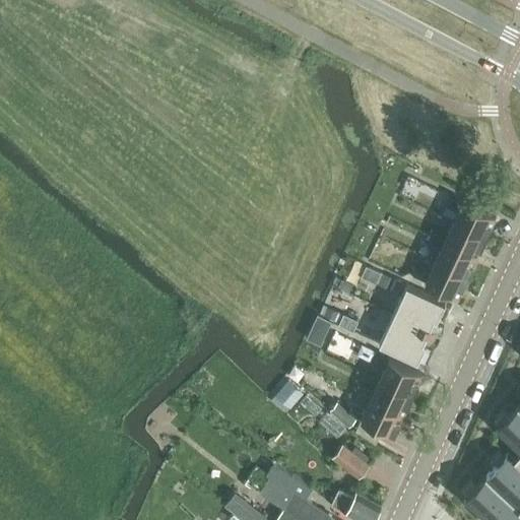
[(459,210),(454,221),(486,237),(493,224),(492,224),(496,216),(463,201),(462,202),(450,196),(446,204),(459,210)]
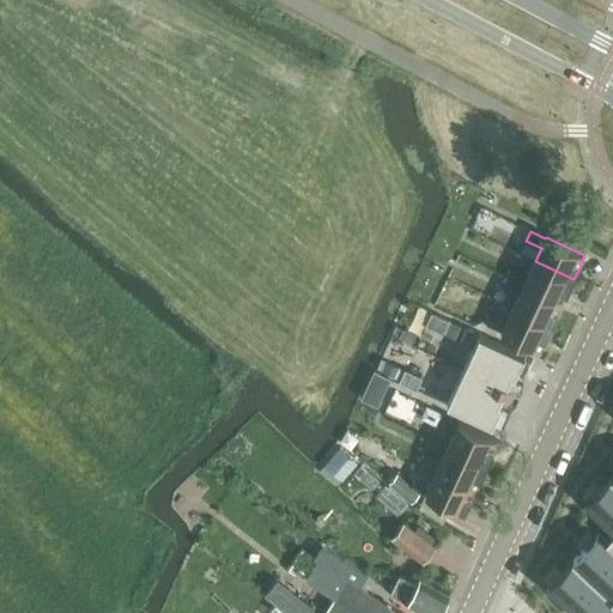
[(514,267),(509,278),(562,302),(566,293),(568,293),(574,279),(535,261),(528,274),(514,267)]
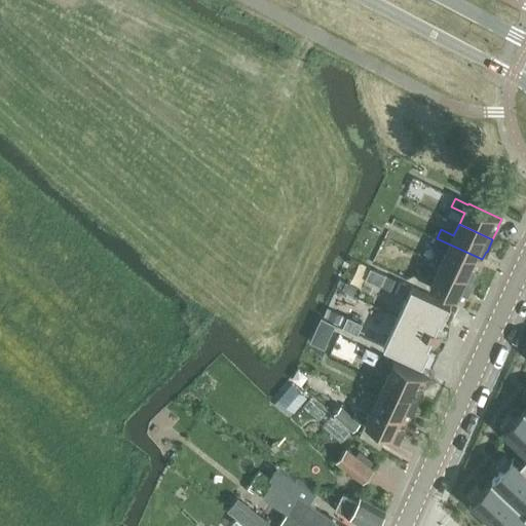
[(446,253),(440,264),(474,279),(480,267),(479,267),(482,259),(437,238),(433,247),(446,253)]
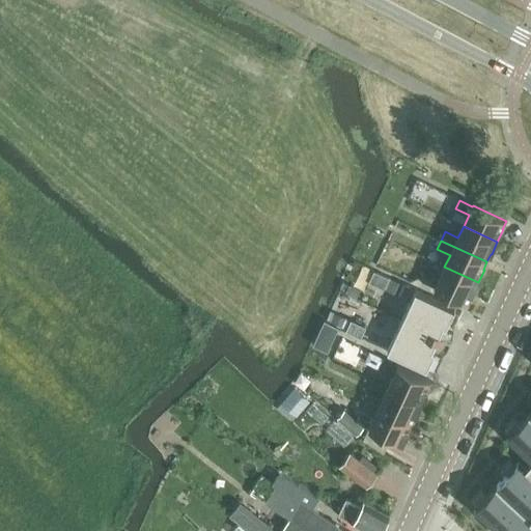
[(478,282),(444,267),(439,278),(425,272),(422,280),(435,286),(435,287),(468,303),(471,295),(472,295),(478,282)]
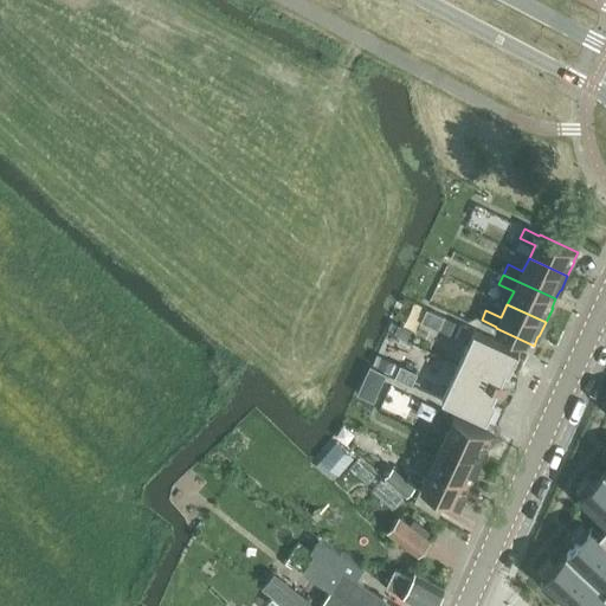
[(426,308),(420,321),(437,329),(443,316),(426,308)]
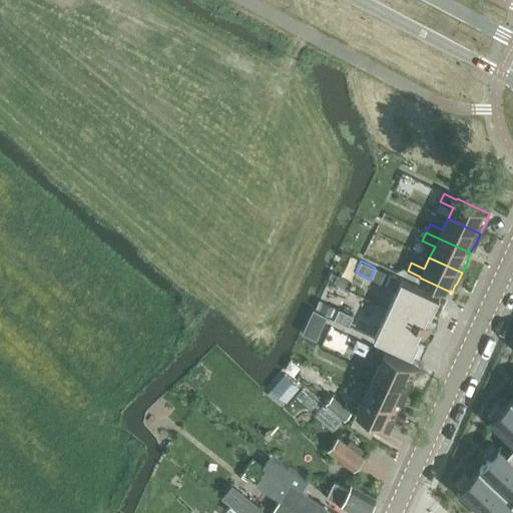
[(378,269),(373,280),(383,285),(389,274),(378,269)]
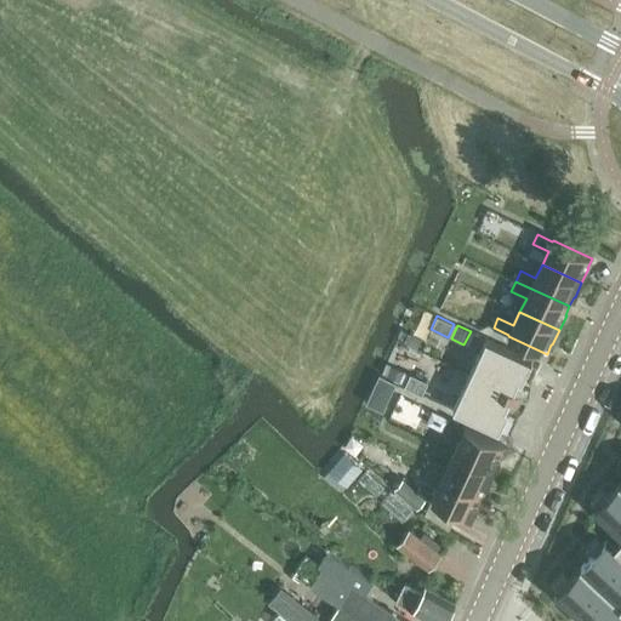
[(408,332),(403,343),(416,348),(421,339),(408,332)]
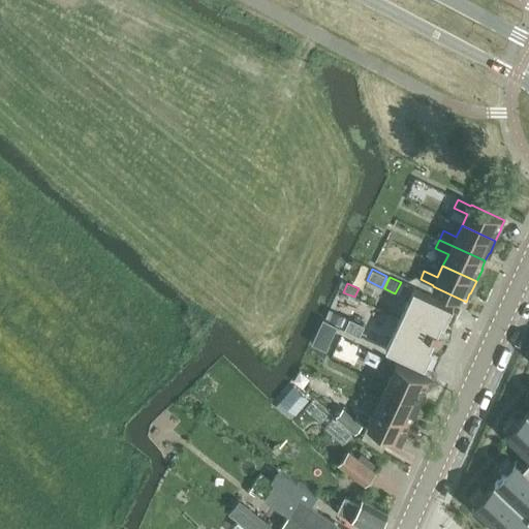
[(414,288),(400,318),(448,341),(452,335),(445,332),(444,335),(437,332),(441,323),(444,325),(453,307),(414,288)]
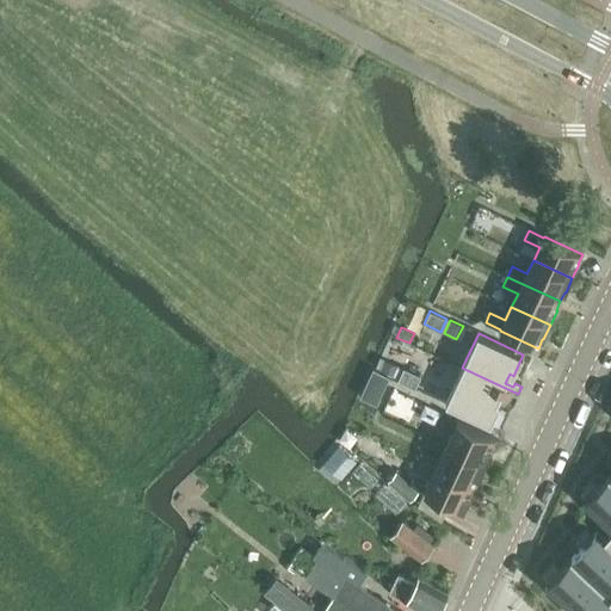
[(382,359),(376,371),(394,380),(400,368),(382,359)]
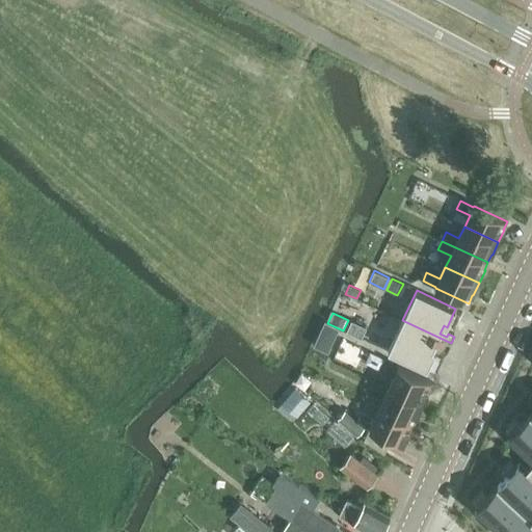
[(346,331),(362,338),(367,327),(351,320),(346,331)]
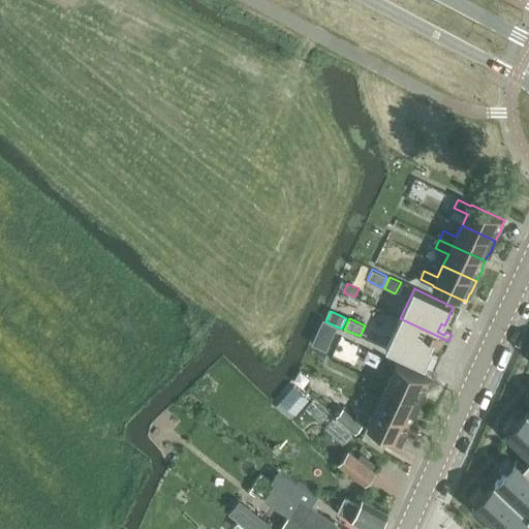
[(448,341),(400,318),(385,348),(425,367),(433,348),(430,347),(434,339),(440,342),(439,345),(445,347),(448,341)]
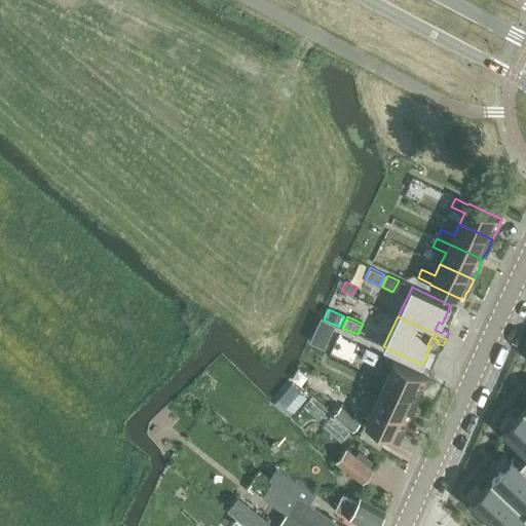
[(321,318),(309,343),(324,350),(336,326),(321,318)]
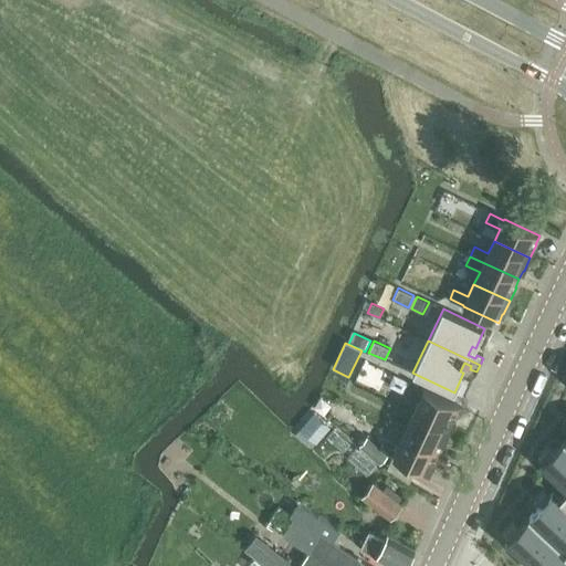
[(419,399),(413,412),(450,429),(456,416),(459,406),(423,390),(423,391),(409,385),(406,392),(419,399)]
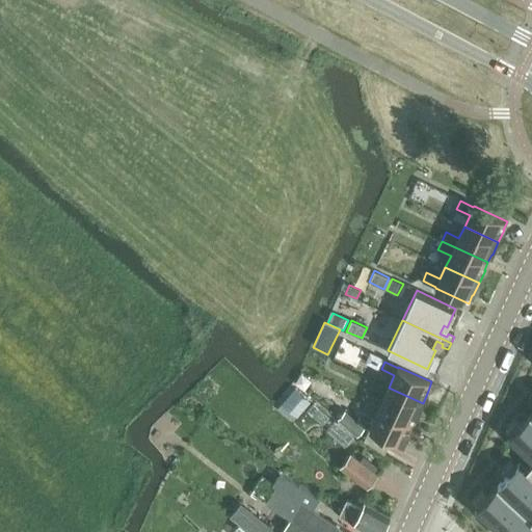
[(294,421),(312,399),(296,386),(277,408),(294,421)]
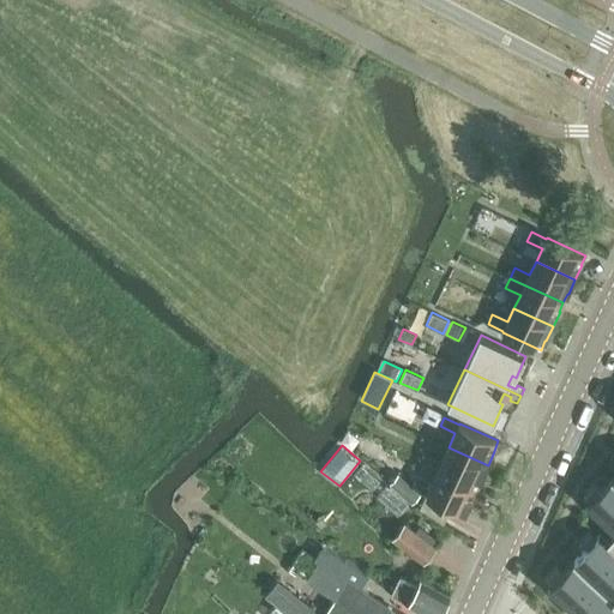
[(427,453),(422,463),(476,488),(480,480),(481,480),(488,465),(449,447),(443,461),(427,453)]
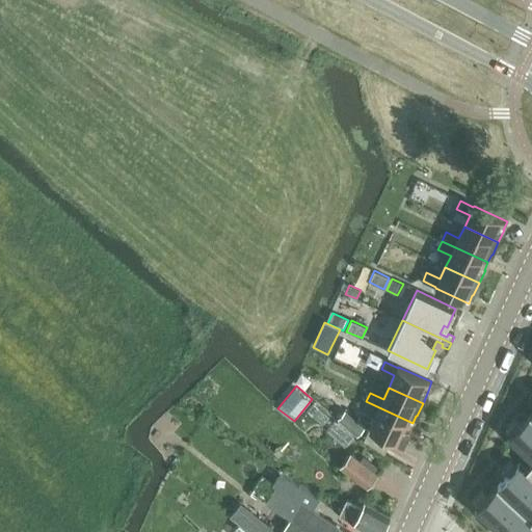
[(413,423),(366,401),(362,410),(375,417),(370,429),(403,445),(409,431),(408,431),(413,423)]
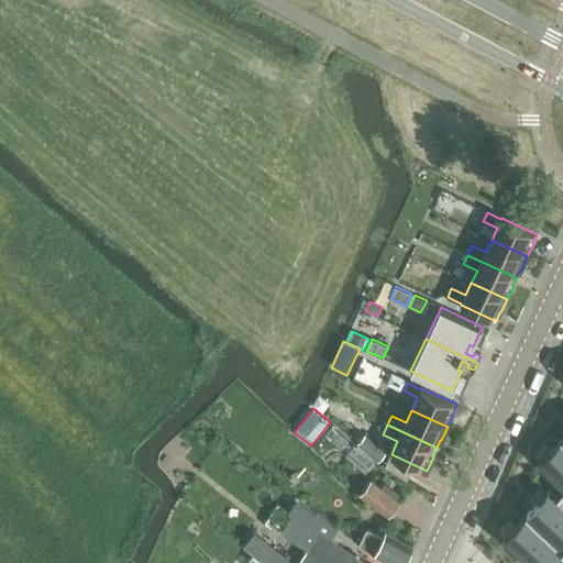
[(357,442),(378,462),(386,453),(365,434),(357,442)]
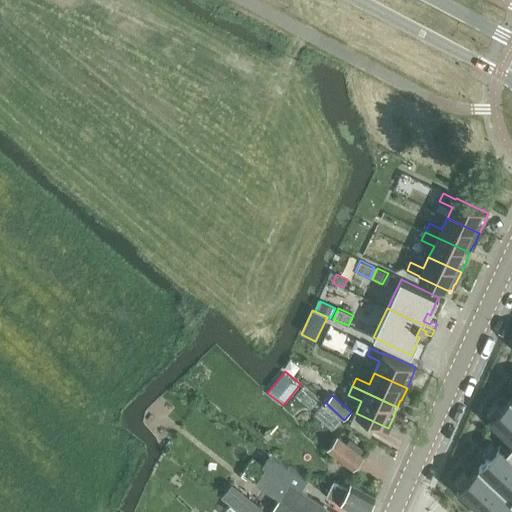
[(464,472),(455,482),(460,487),(458,488),(482,511),(511,511),(511,395),(501,407),(496,402),(487,412),(492,417),(490,419),(511,440),(511,444),(506,450),(500,444),(497,446),(492,442),(483,452),(488,456),(469,476),(464,472)]
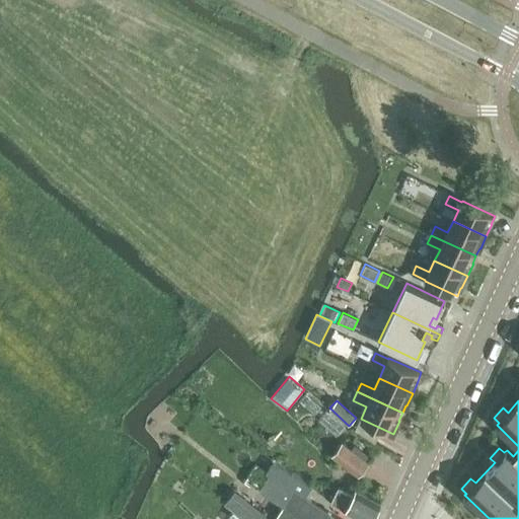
[(332,455),(358,475),(368,462),(343,443),(332,455)]
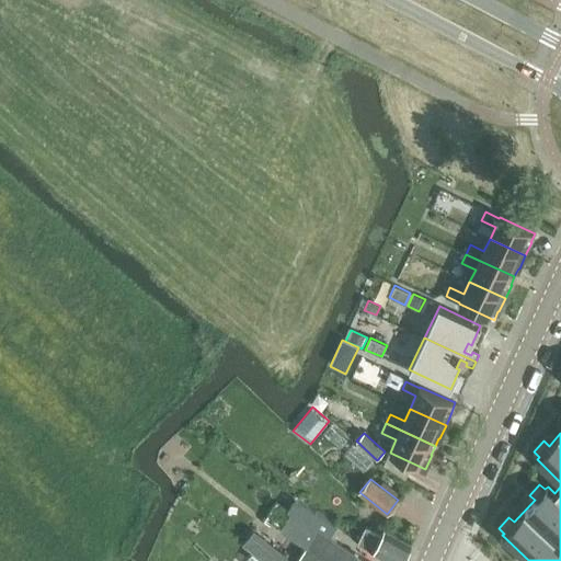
[(298,560),(300,560),(366,560),(330,537),(338,525),(295,499),(287,511),(292,513),(281,529),(306,547),(298,560)]
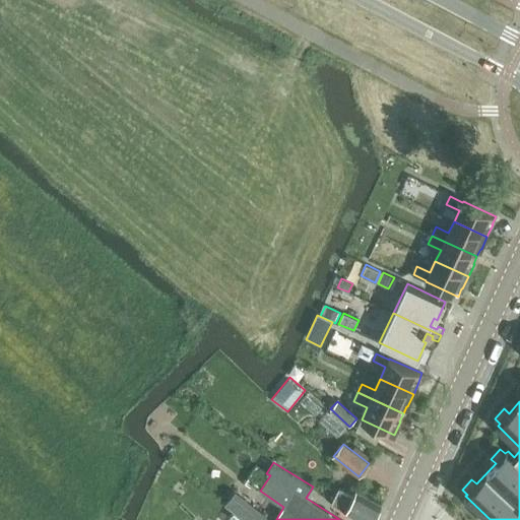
[(331,503),(345,511),(362,519),(372,519),(381,504),(356,491),(353,495),(339,488),(331,503)]
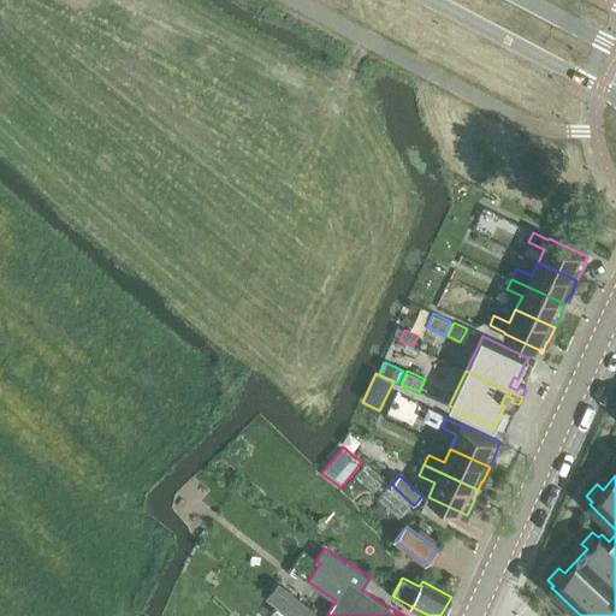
[(278,596),(272,604),(286,615),(311,615),(312,615),(282,591),(278,596)]
